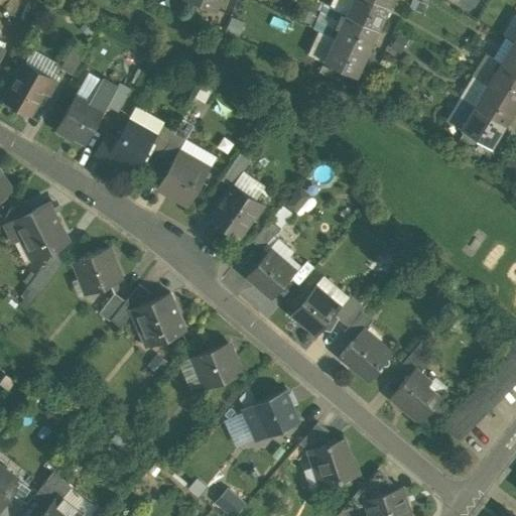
[(336,0),(333,7),(346,13),(352,0),(336,0)]
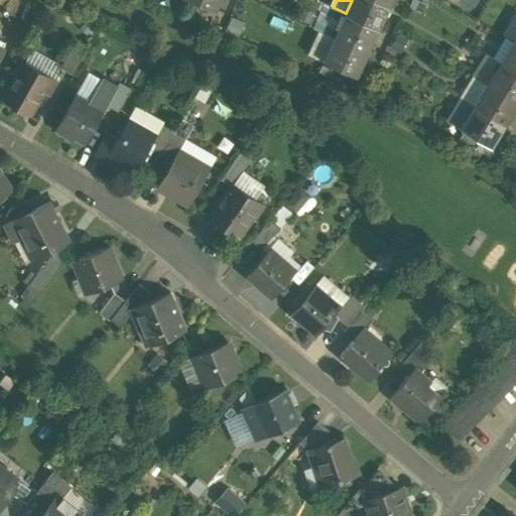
[(388,5),(377,0),(352,0),(346,13),(377,28),(388,5)]
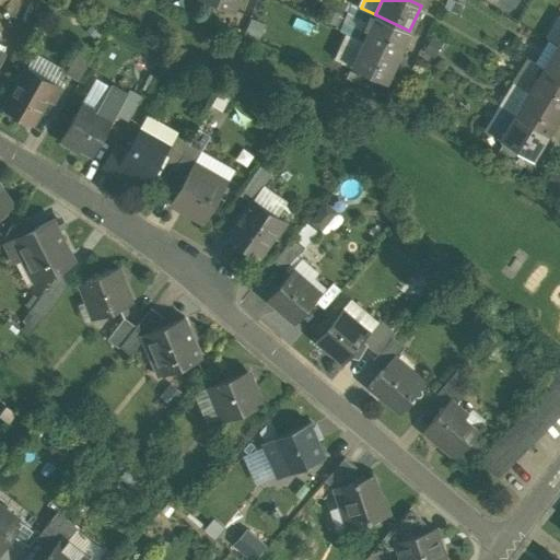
[(361,8),(353,4),(341,30),(354,35),(363,39),(375,14),(361,8)]
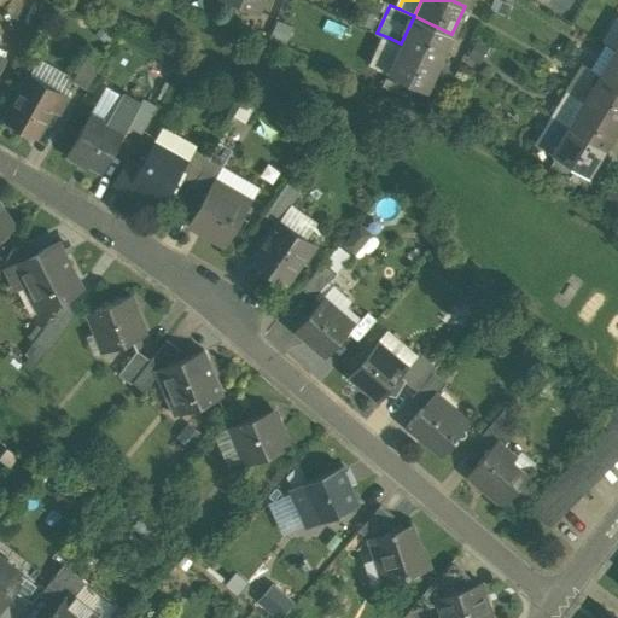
[(452,34),(414,16),(401,44),(439,62),(452,34)]
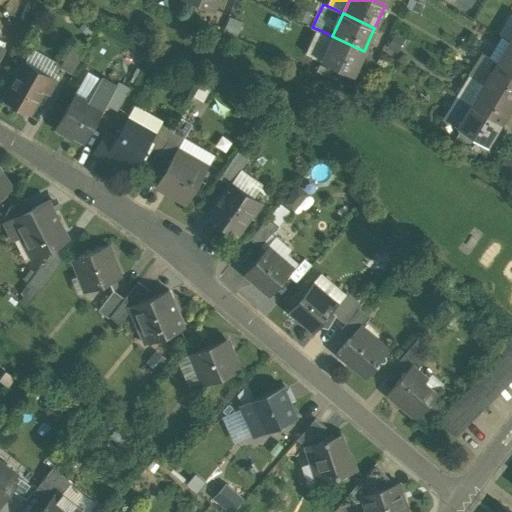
[(324,32),(314,54),(322,58),(332,36),(324,32)]
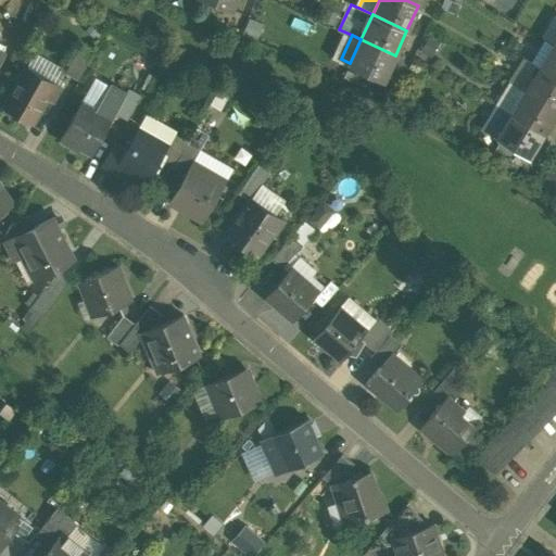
[(395,55),(361,39),(350,63),(383,79),(395,55)]
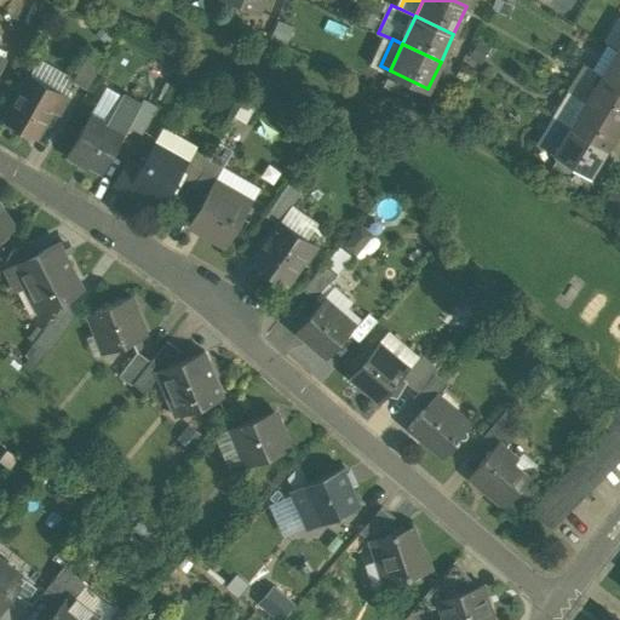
[(619,50),(603,75),(619,86),(619,50)]
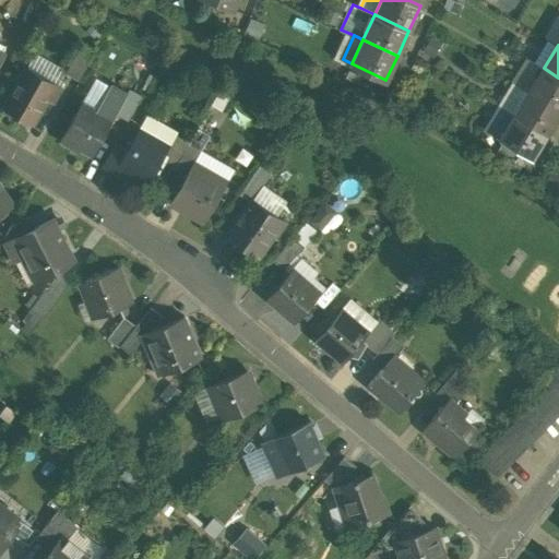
[(79,50),(66,73),(79,80),(92,58),(79,50)]
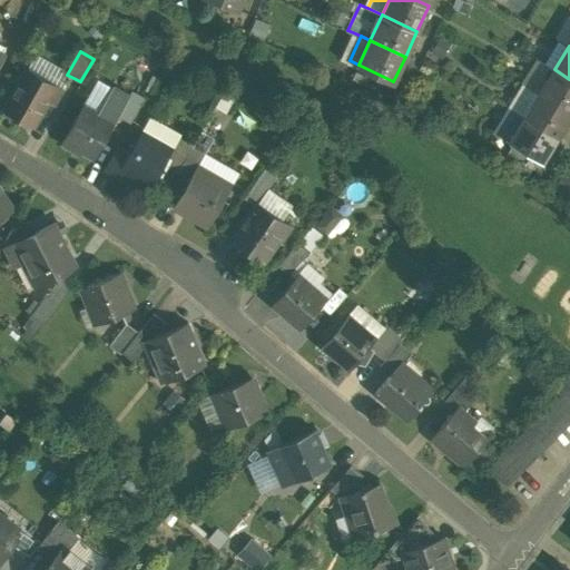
[(64,90),(28,69),(3,111),(32,128),(48,102),(55,107),(64,90)]
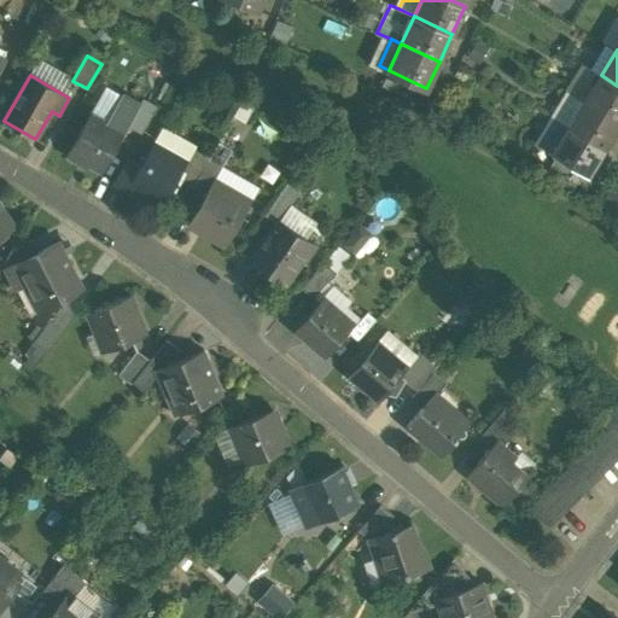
[(617,86),(601,75),(586,100),(617,120),(617,86)]
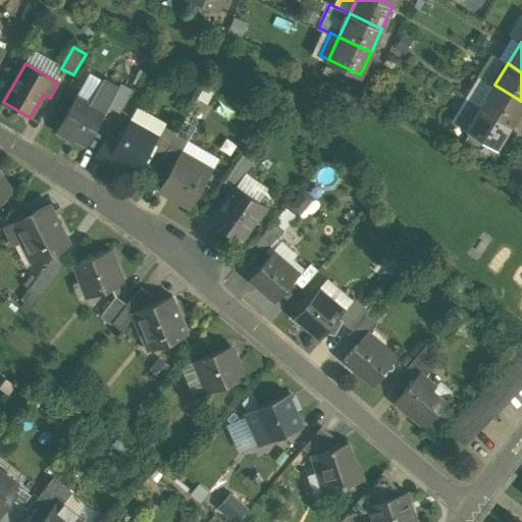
[(104,83),(91,106),(75,97),(56,132),(66,138),(68,135),(87,145),(108,109),(106,108),(116,90),(104,83)]
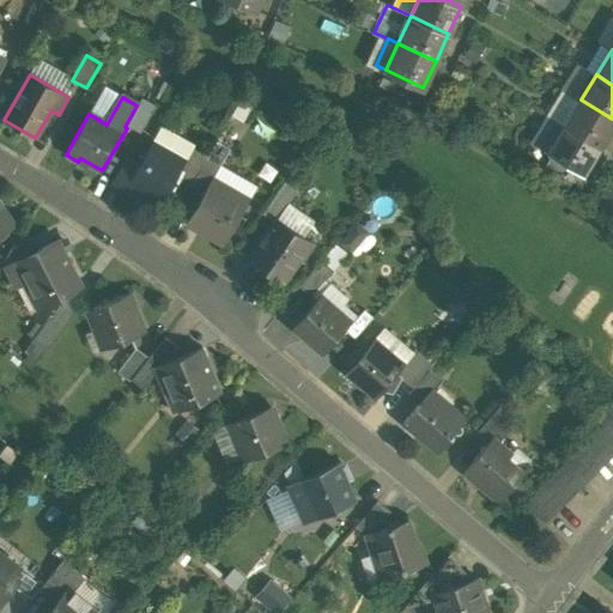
[(137,105),(125,127),(127,128),(139,135),(156,108),(141,99),(137,105)]
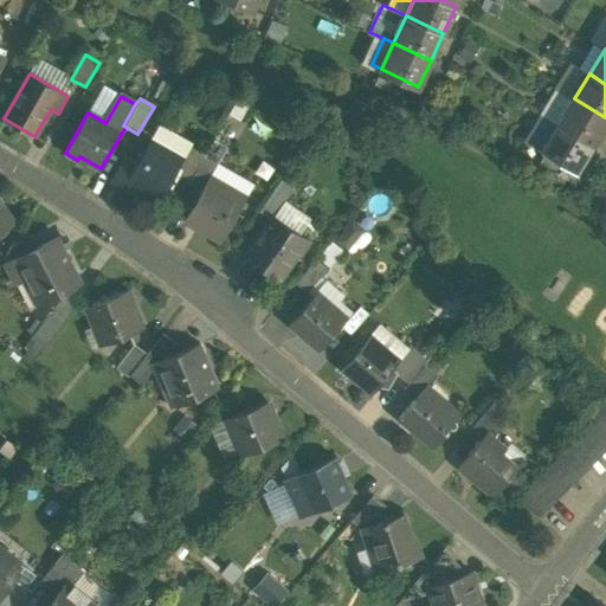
[(605,123),(605,117),(574,98),(559,123),(594,144),(605,123)]
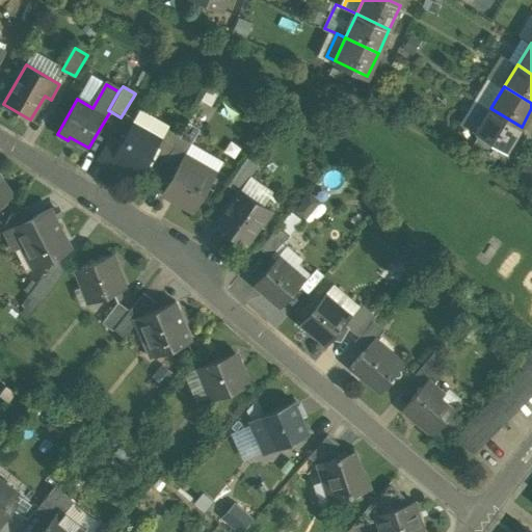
[(522,127),(490,108),(476,132),(484,136),(501,147),(507,151),(522,127)]
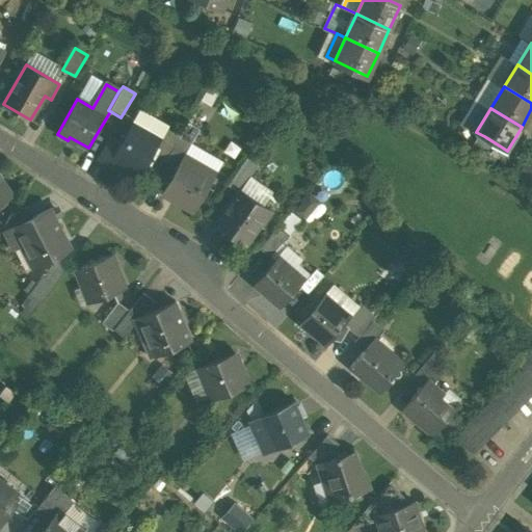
[(167,130),(139,113),(130,130),(158,147),(167,130)]
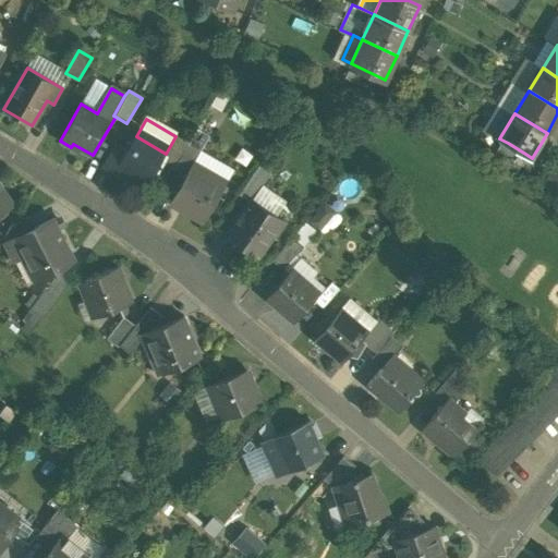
[(166,154),(136,136),(126,153),(114,173),(126,180),(131,173),(148,184),(160,164),(166,154)]
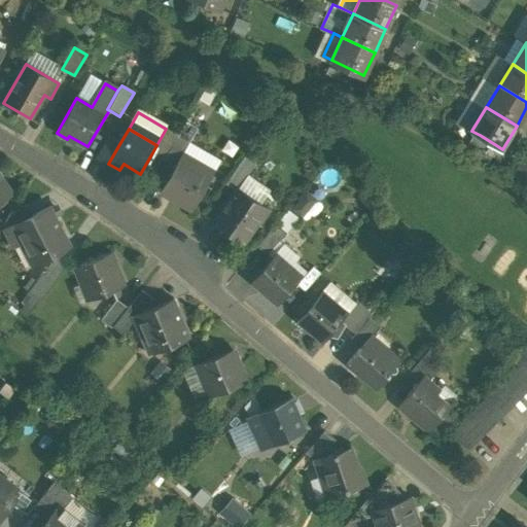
[(179,136),(166,129),(156,145),(151,154),(164,162),(177,138),(179,136)]
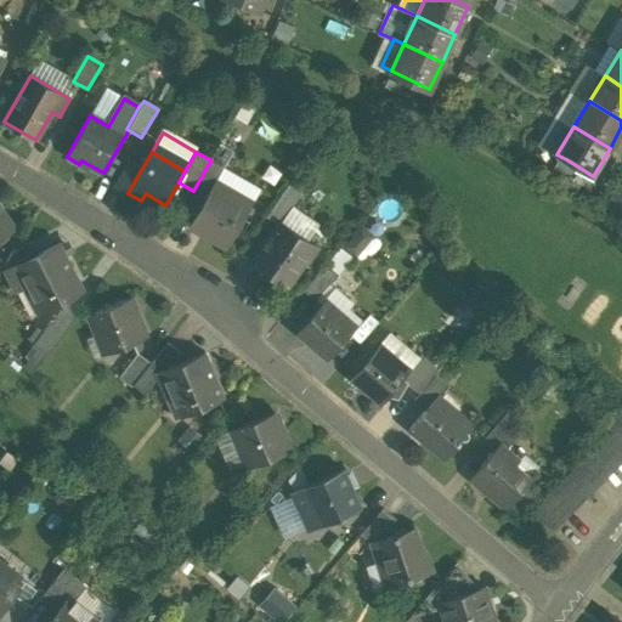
[(586,171),(566,159),(558,175),(578,187),(586,171)]
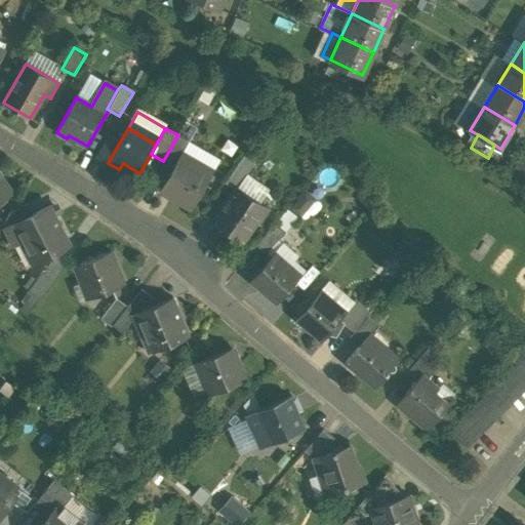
[(108,137),(96,157),(108,163),(119,144),(108,137)]
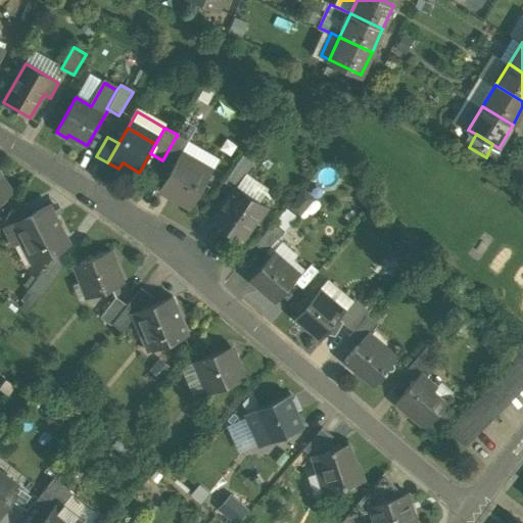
[(176,137),(162,160),(173,167),(179,157),(180,157),(187,144),(176,137)]
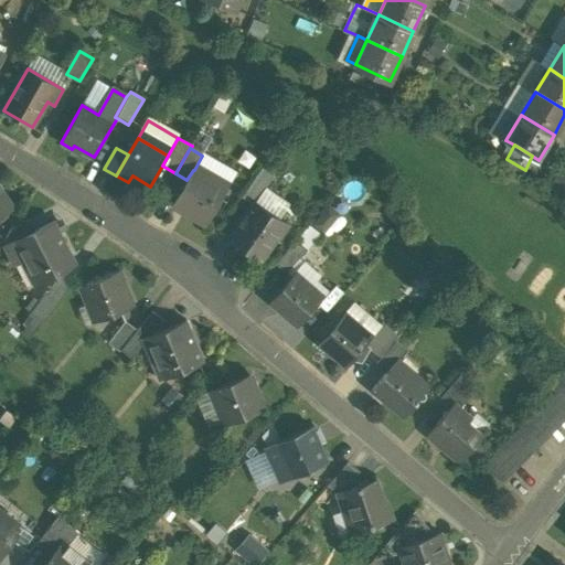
[(263,169),(242,198),(253,204),(255,201),(256,202),(274,177),(263,169)]
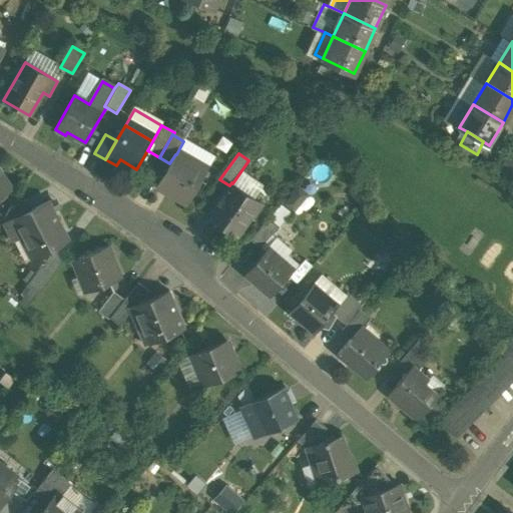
[(176,154),(175,154),(169,163),(156,186),(186,204),(205,171),(176,154)]
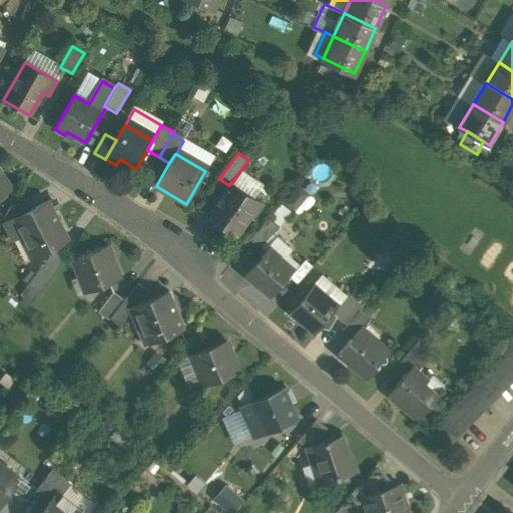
[(0,196),(12,188),(0,170),(0,196)]
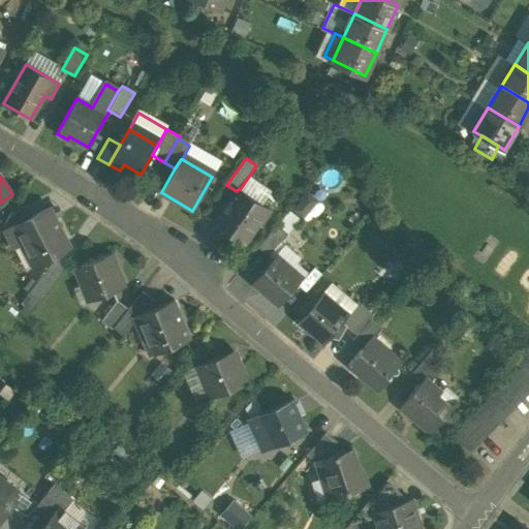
[(237,191),(214,223),(244,244),(258,223),(260,225),(271,211),(240,189),(239,188),(237,191)]
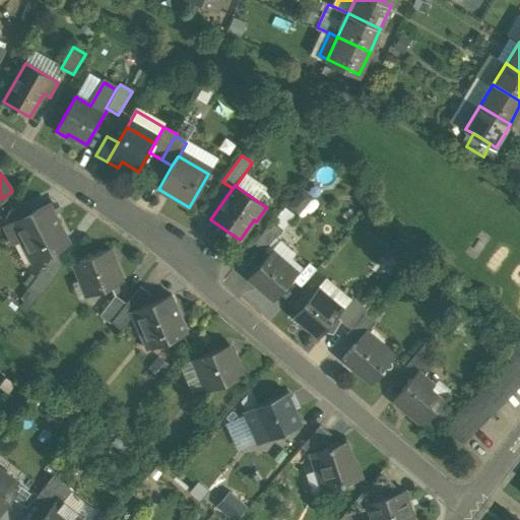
[(24,201),(11,207),(7,215),(11,222),(30,212),(24,201)]
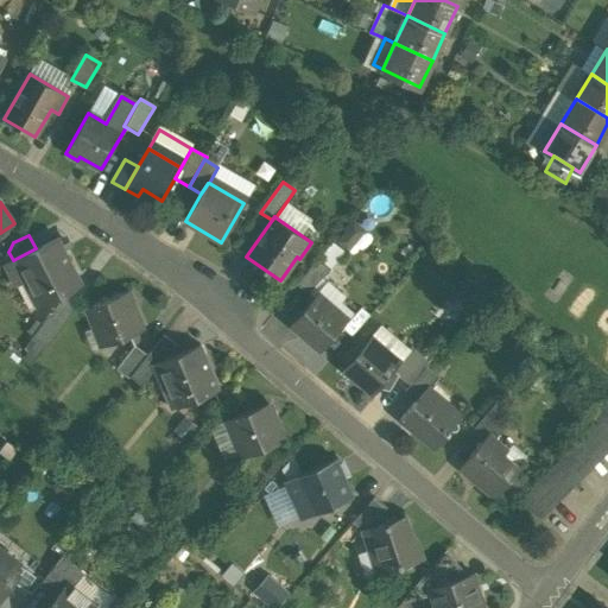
[(36,248),(13,260),(36,304),(80,282),(57,238),(36,248)]
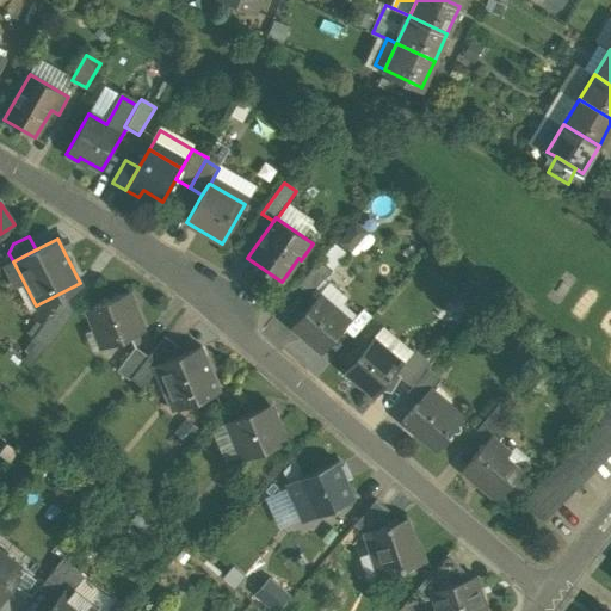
[(333,245),(297,287),(309,296),(345,254),(333,245)]
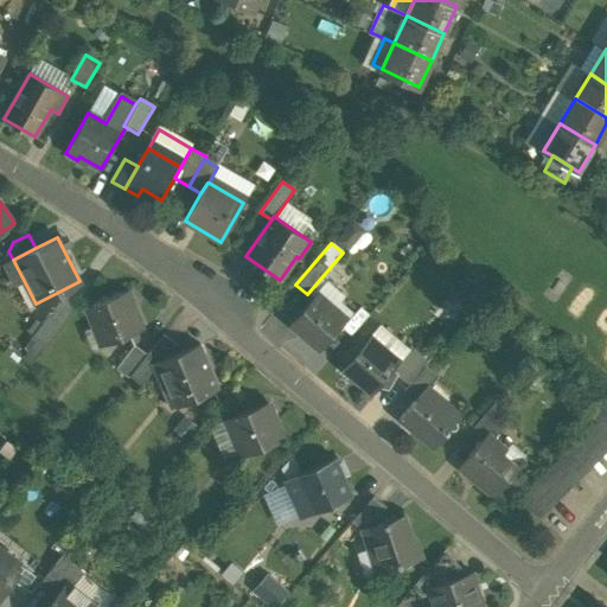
[(128,289),(85,307),(100,343),(142,326),(128,289)]
